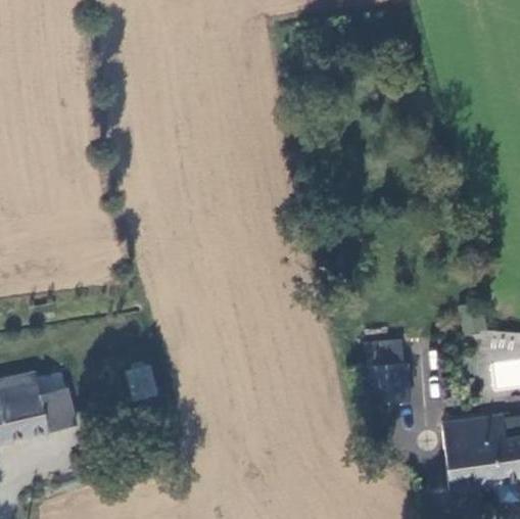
[(407,337),(368,339),(374,404),(417,399),(407,337)]
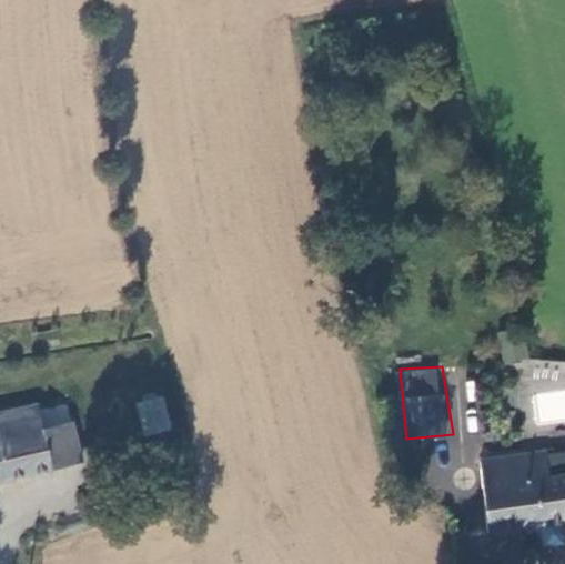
[(168,390),(138,395),(144,431),(174,425),(168,390)]
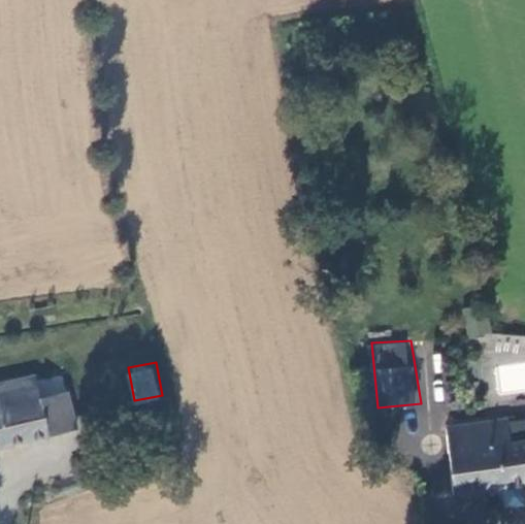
[(0,382),(0,447),(78,430),(69,393),(42,398),(36,377),(0,382)]
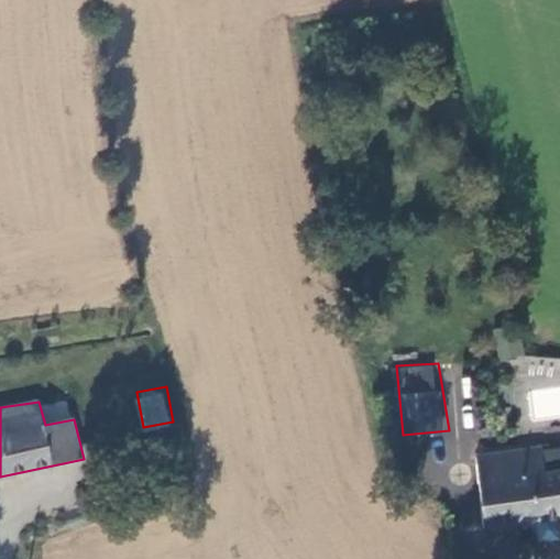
[(537,445),(471,455),(480,501),(484,524),(559,512),(559,466),(541,469),(537,445)]
